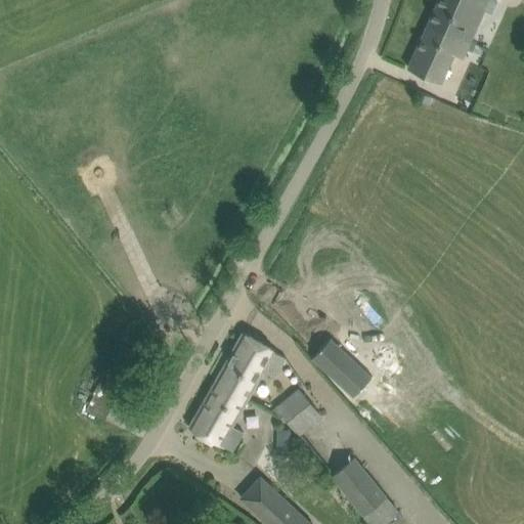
[(439,0),(429,24),(470,42),(484,10),(492,13),(497,1),(495,0),(439,0)]
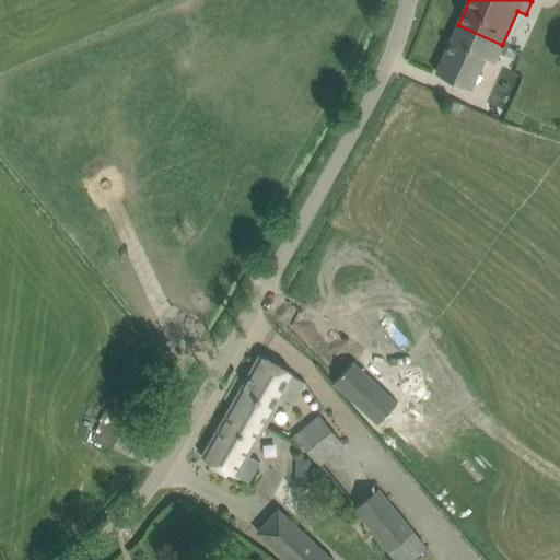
[(494,62),(502,45),(458,25),(436,73),(471,89),(486,58),(494,62)]
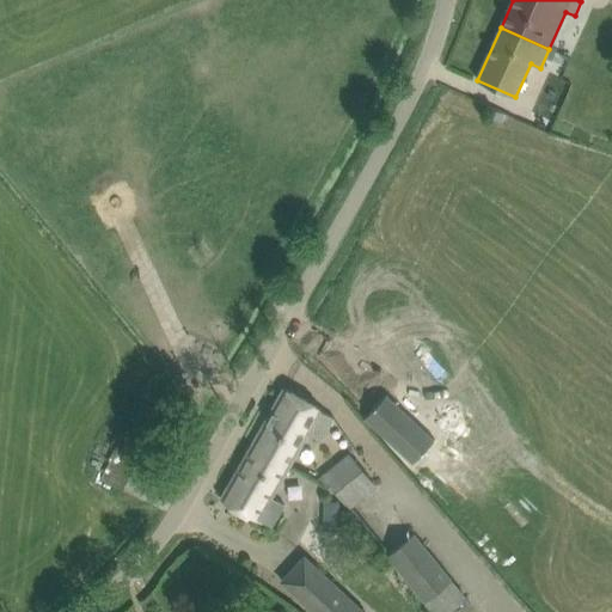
[(320,440),(334,417),(320,410),(322,409),(285,389),(252,445),(289,466),(307,433),(320,440)]
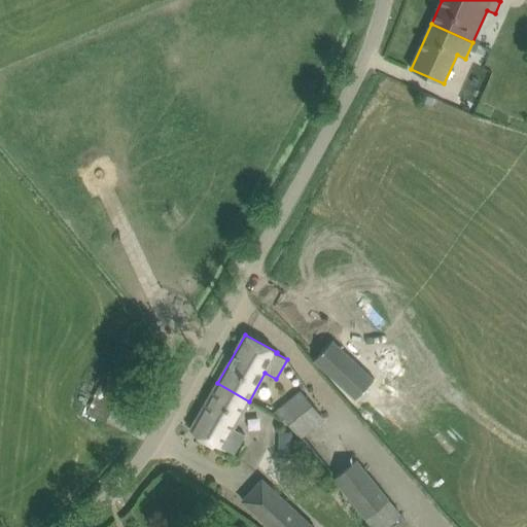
[(334,341),(314,360),(355,399),(375,379),(334,341)]
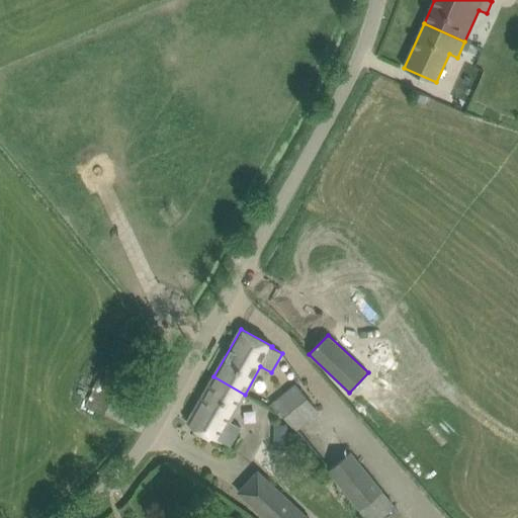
[(230,446),(241,427),(230,420),(245,395),(213,376),(187,423),(219,440),(230,446)]
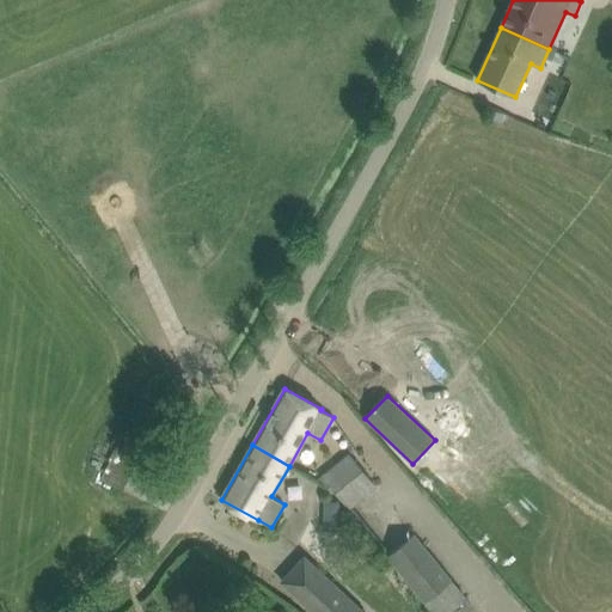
[(354,460),(328,482),(329,483),(350,508),(375,485),(354,460)]
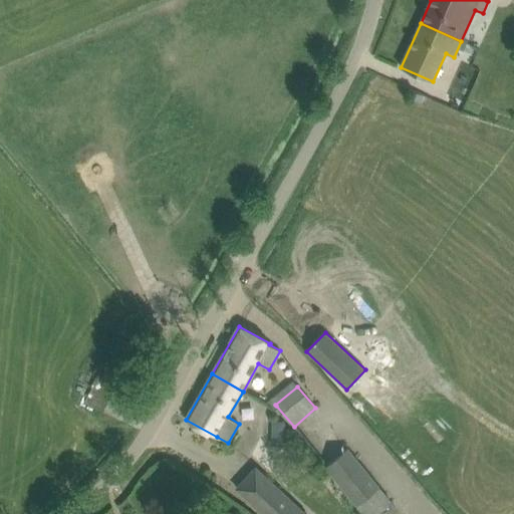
[(272,421),(272,427),(278,434),(285,434),(285,422),(272,421)]
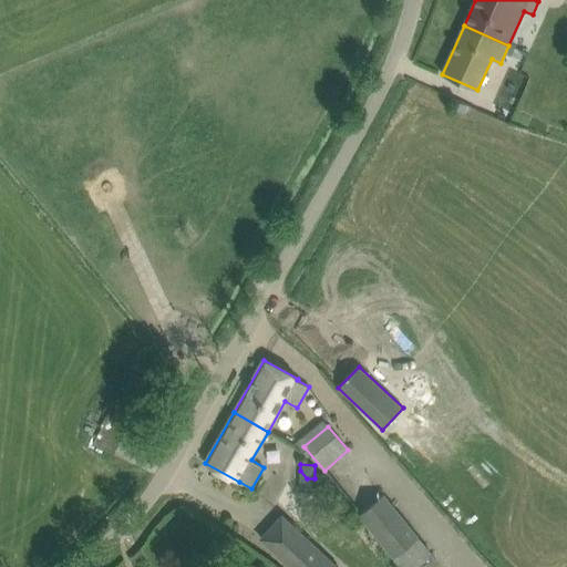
[(383,494),(361,513),(395,555),(393,557),(400,566),(416,566),(432,555),(418,537),(383,494)]
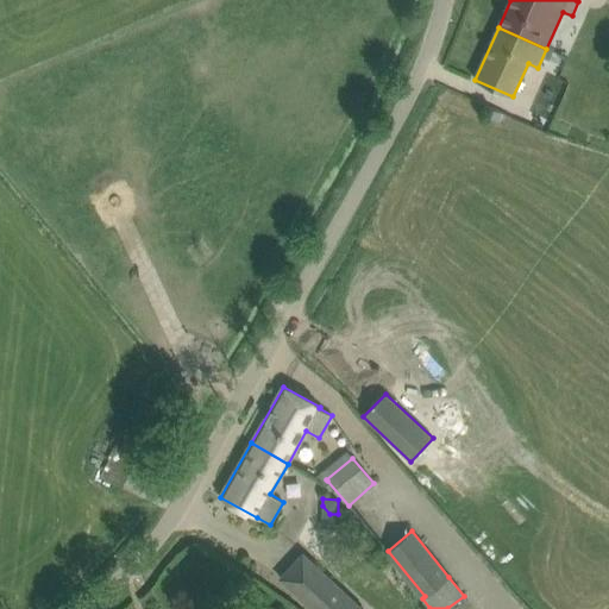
[(363,608),(320,569),(302,553),(278,579),(309,608),(363,608)]
